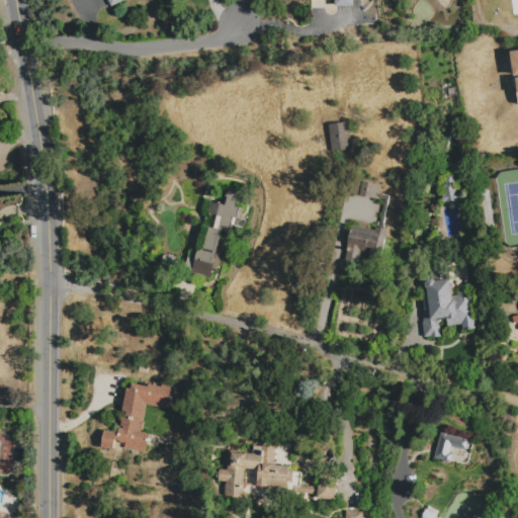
[(347,121),(351,147),(331,149),(328,124),(347,121)]
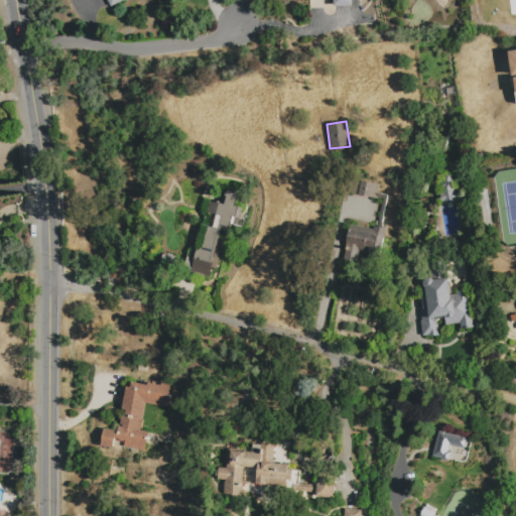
[(456,203),(444,204),(444,202),(441,202),(441,195),(443,195),(441,180),(444,180),(444,178),(445,177),(446,176),(447,176),(449,176),(450,176),(452,177),(452,179),(454,179),(456,203)]
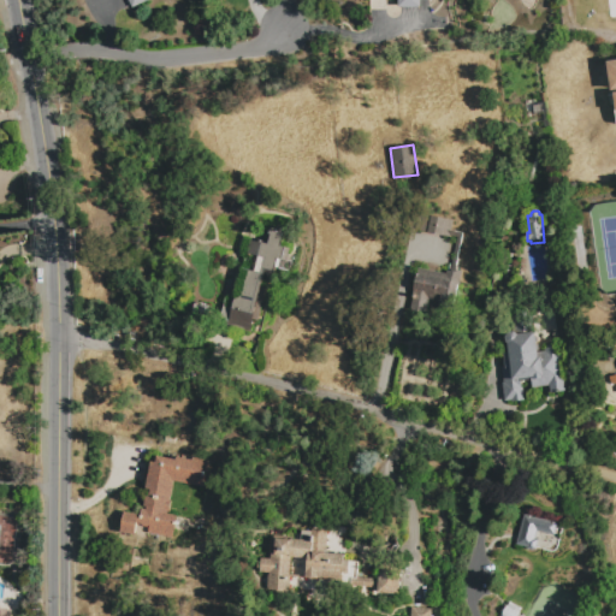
[(418,268),(446,274),(448,271),(451,272),(451,270),(458,237),(454,237),(420,230),(424,214),(455,221),(452,231),(463,235),(455,271),(461,272),(461,274),(451,312),(438,308),(440,303),(428,301),(426,313),(412,309),(415,295),(412,295),(418,268)]
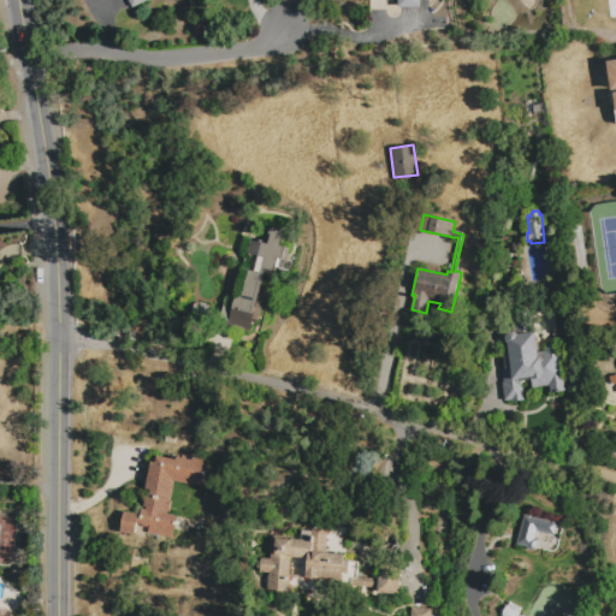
[(270,229),(284,232),(280,246),(289,248),(286,258),(292,259),(289,273),(276,270),(273,277),(270,276),(259,321),(252,320),(249,332),(227,326),(242,268),(260,273),(264,258),(259,256),(261,243),(268,244),(270,235),(268,235),(270,229)]
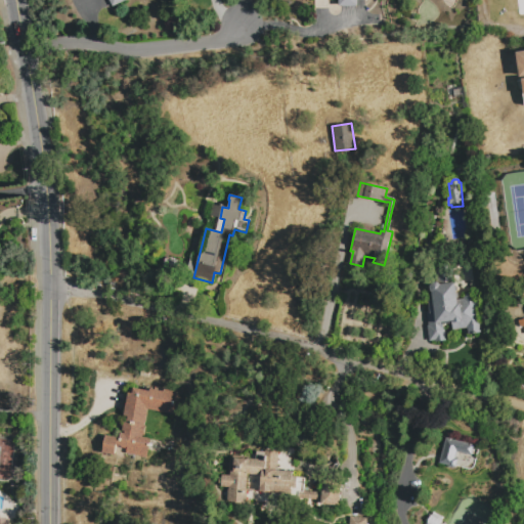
[(426,312),(429,312),(428,299),(433,299),(433,294),(431,293),(430,291),(430,288),(431,286),(433,284),(435,282),(437,282),(439,284),(440,285),(454,282),(455,297),(456,297),(457,299),(463,299),(463,297),(465,297),(464,294),(476,293),(480,334),(468,335),(468,329),(452,331),(451,324),(443,325),(444,331),(446,342),(436,344),(436,339),(429,340),(426,312)]
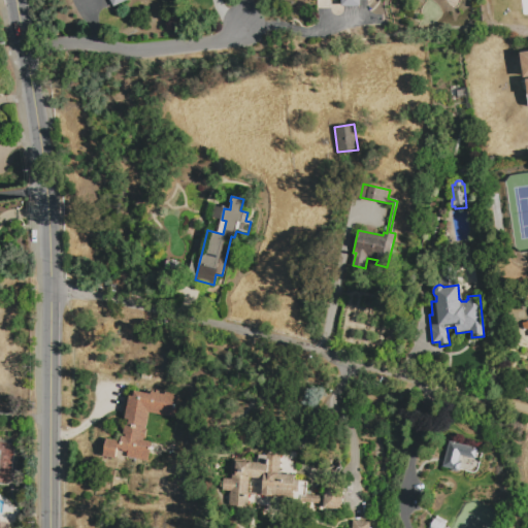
[(135,391),(151,394),(152,392),(165,394),(165,392),(180,395),(176,419),(149,414),(145,430),(147,430),(145,440),(152,441),(149,462),(127,458),(128,453),(122,452),(123,450),(118,449),(116,459),(103,457),(107,439),(120,442),(120,443),(122,443),(123,437),(126,437),(126,435),(124,435),(126,426),(128,426),(129,420),(125,419),(129,396),(134,397),(135,391)]
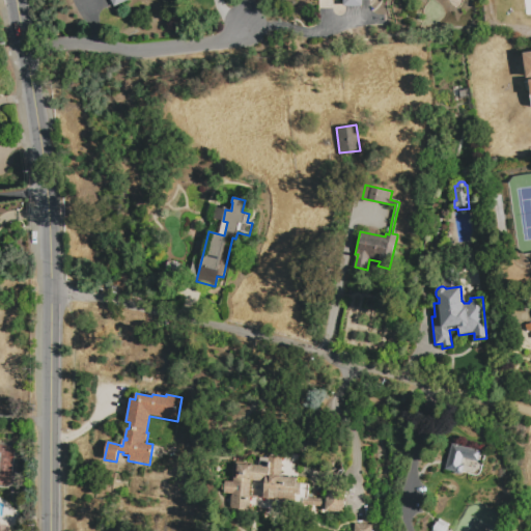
[(451,444),(480,451),(477,462),(464,458),(462,464),(466,465),(464,475),(444,470),(451,444)]
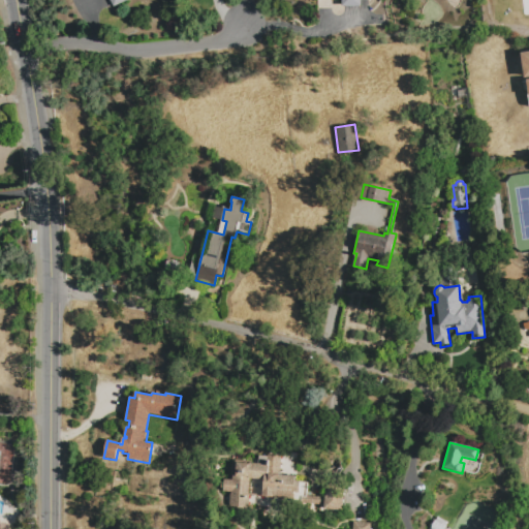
[(265,480),(250,479),(248,508),(229,506),(230,494),(231,494),(231,492),(223,492),(224,489),(221,489),(222,483),(224,483),(224,479),(232,479),(232,475),(235,475),(236,460),(253,462),(253,464),(267,465),(268,465),(269,455),(282,456),(280,475),(296,476),(296,480),(301,481),(301,483),(308,483),(307,496),(325,497),(327,486),(345,488),(342,512),(324,510),(324,505),(297,502),(297,499),(262,497),(265,480)]
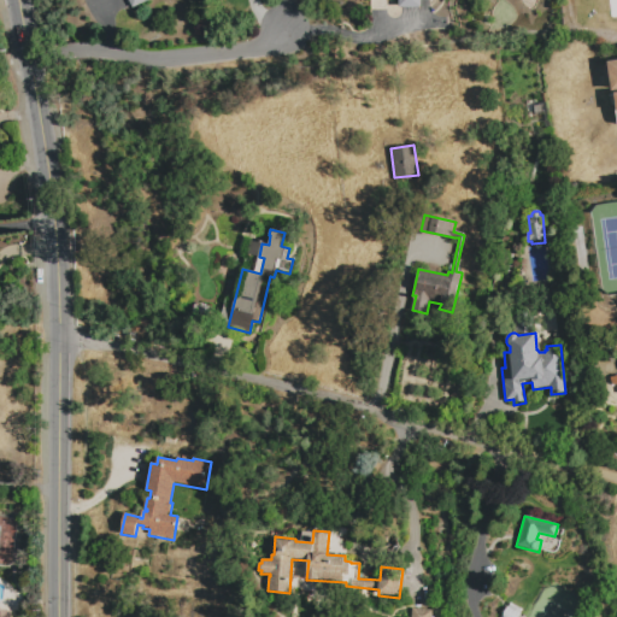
[(503,616),(504,616),(503,615),(507,606),(509,607),(511,604),(522,610),(517,616),(503,616)]
